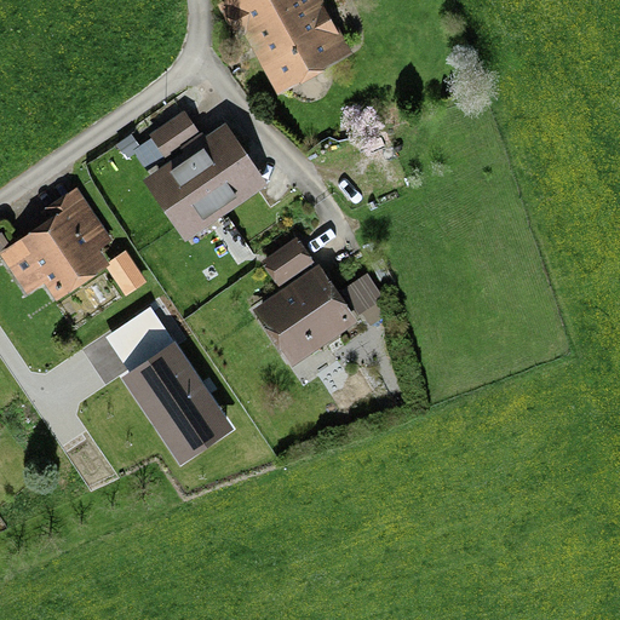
[(220,0),(240,34),(246,30),(277,90),(352,50),(325,0),(220,0)]
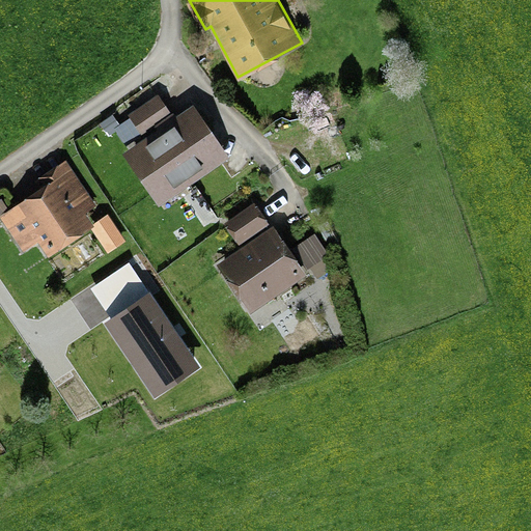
[(114,128),(128,146),(176,114),(173,109),(171,111),(159,92),(129,113),(131,116),(114,128)]
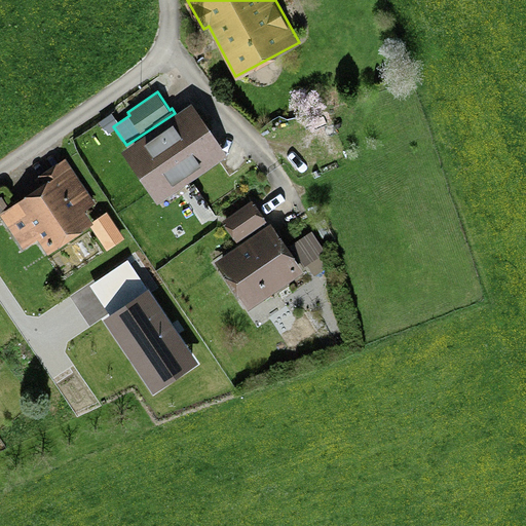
[(228,153),(193,101),(175,113),(126,145),(120,149),(156,201),(228,153)]
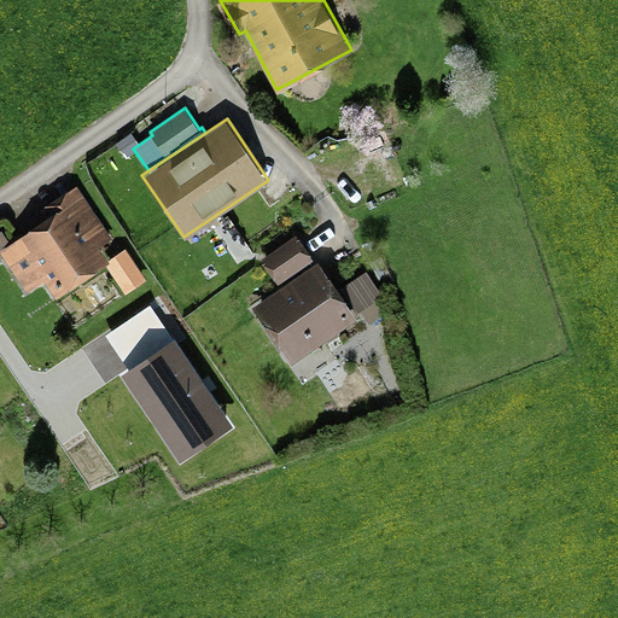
[(111,238),(76,184),(42,205),(48,215),(10,240),(3,229),(0,229),(0,249),(27,291),(45,279),(56,296),(110,261),(100,245),(111,238)]
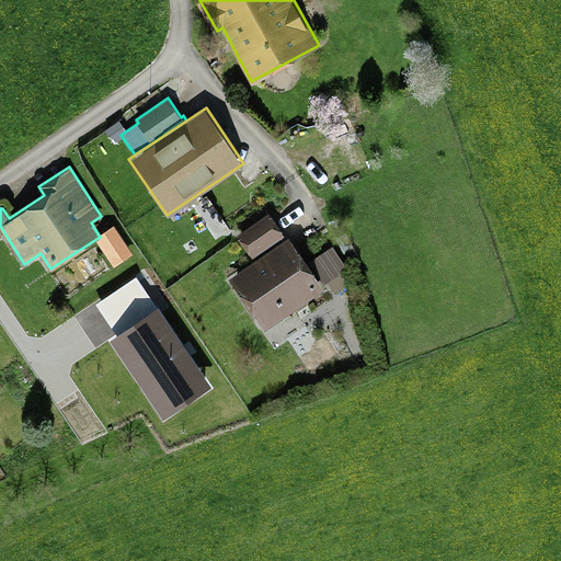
[(237,235),(253,256),(285,235),(270,212),(237,235)]
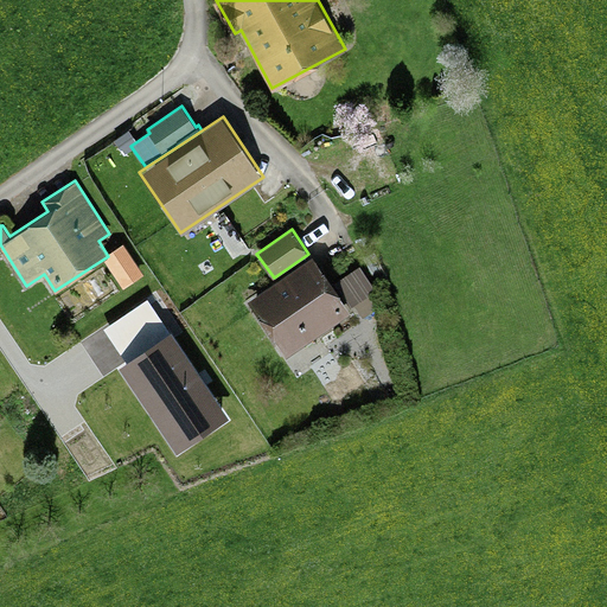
[(351,313),(313,256),(248,300),(287,357),(351,313)]
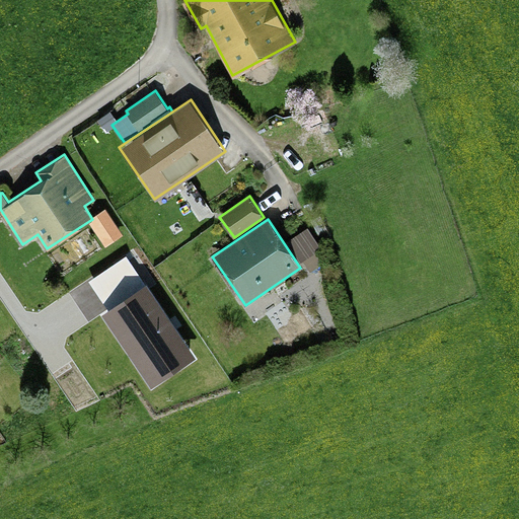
[(303,261),(310,271),(324,262),(317,250),(321,247),(308,227),(286,240),(300,263),(303,261)]
